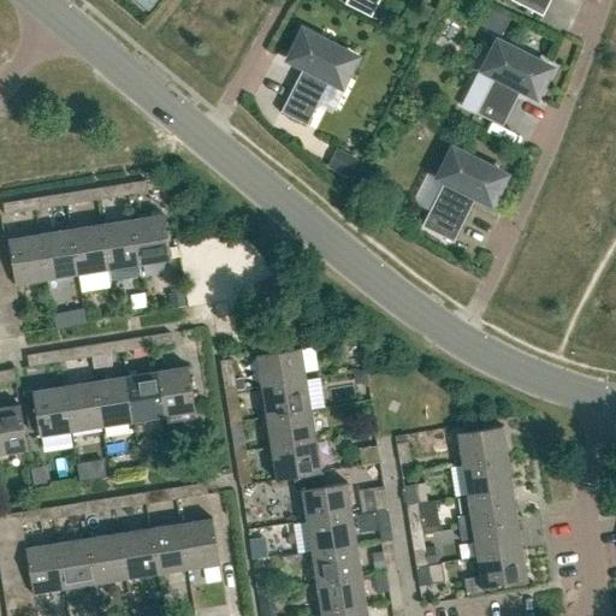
[(345,0),(344,4),(371,18),(379,0),(345,0)]
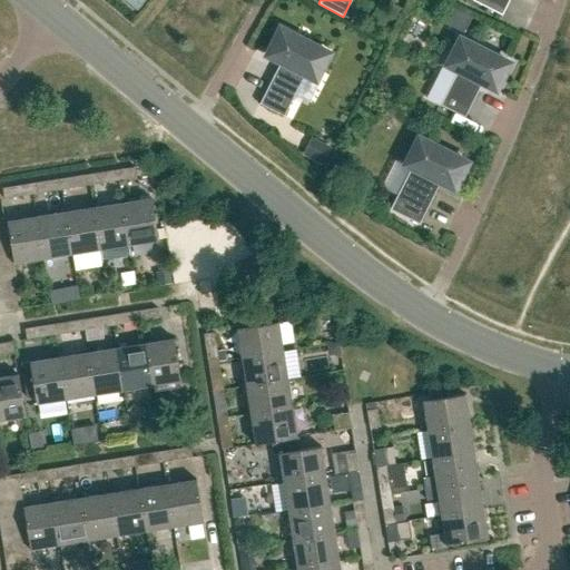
[(472,0),(472,1),(501,16),(509,0),(472,0)]
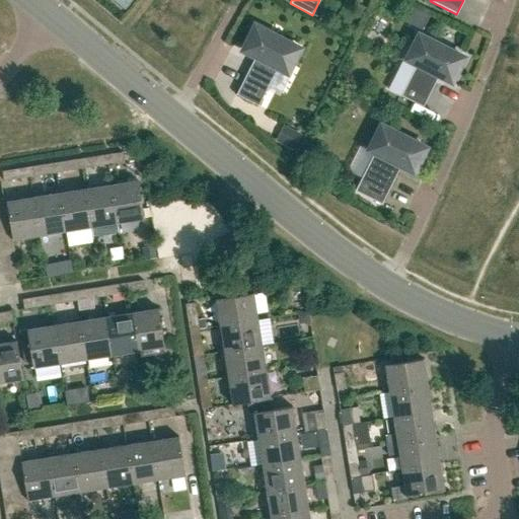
[(287,73),(300,49),(254,25),(242,51),(254,57),(235,95),(258,106),(277,68),(287,73)]
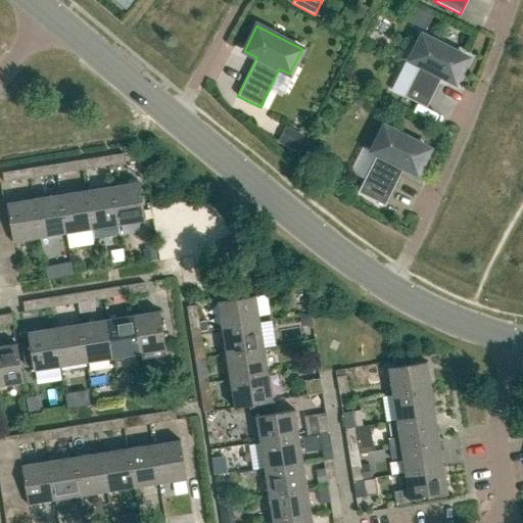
[(455,83),(467,58),(422,35),(409,60),(419,65),(403,97),(426,108),(442,77),(455,83)]
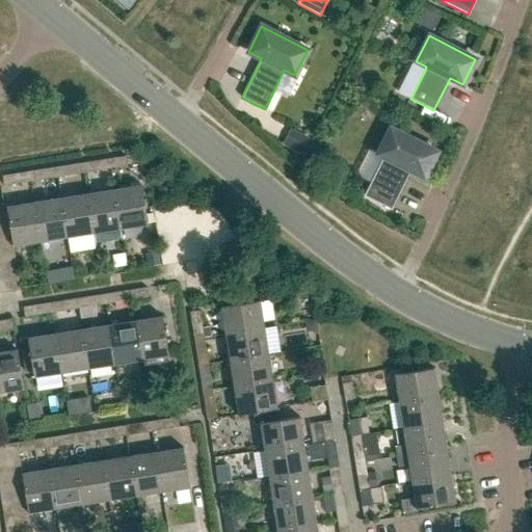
[(424,177),(436,152),(390,129),(377,154),(383,157),(364,195),(391,210),(410,170),(424,177)]
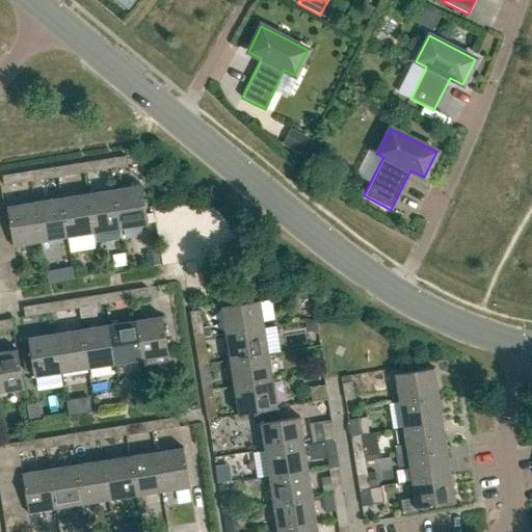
[(108,158),(110,168),(128,165),(126,155),(108,158)]
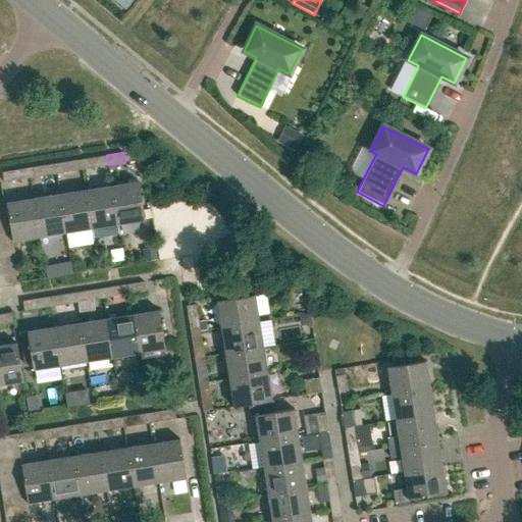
[(92,168),(108,165),(106,155),(90,158),(92,168)]
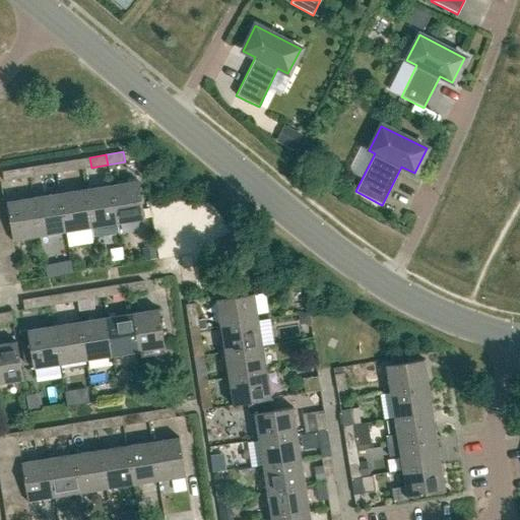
[(54,164),(56,173),(72,171),(70,160),(54,164)]
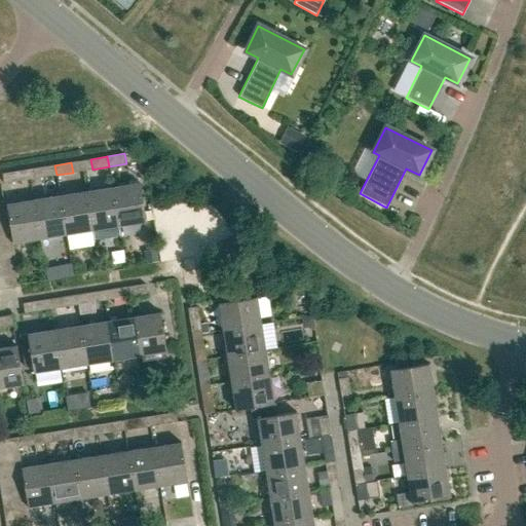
[(39,178),(57,175),(54,165),(38,167),(39,178)]
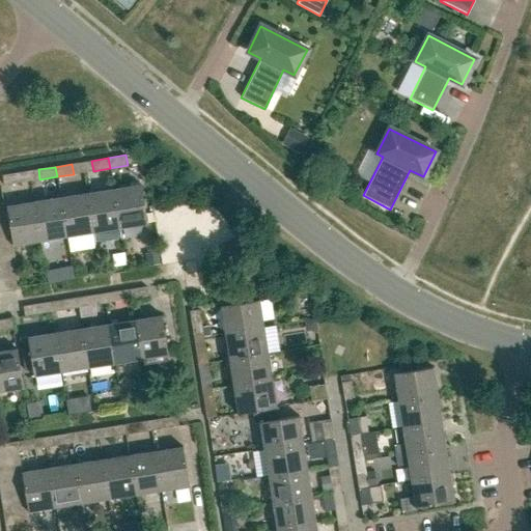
[(3,186),(21,183),(19,173),(2,175),(3,186)]
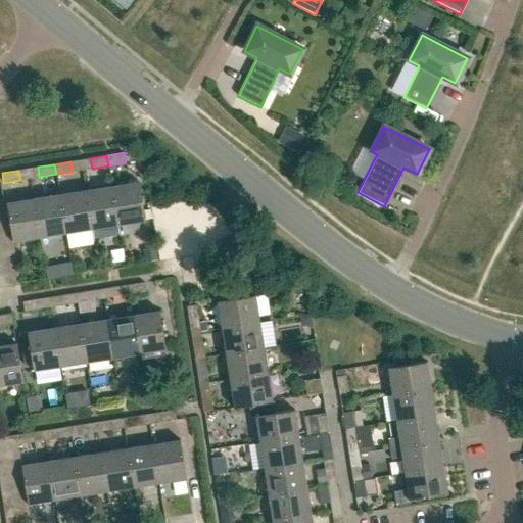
[(111,186),(117,225),(144,221),(138,181),(111,186)]
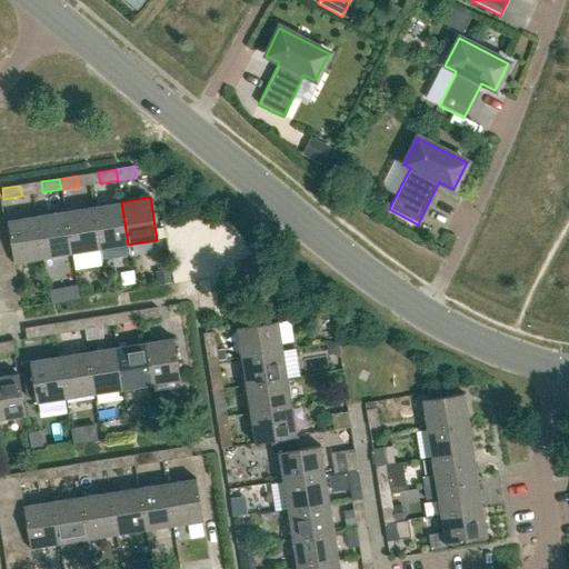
[(100,250),(128,245),(121,202),(92,207),(100,250)]
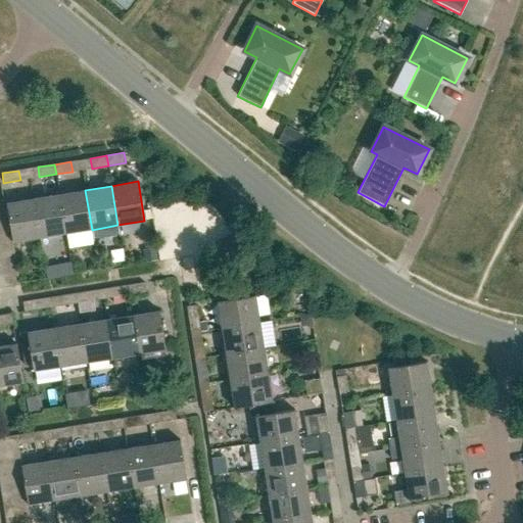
[(65,234),(92,230),(85,190),(59,194),(65,234)]
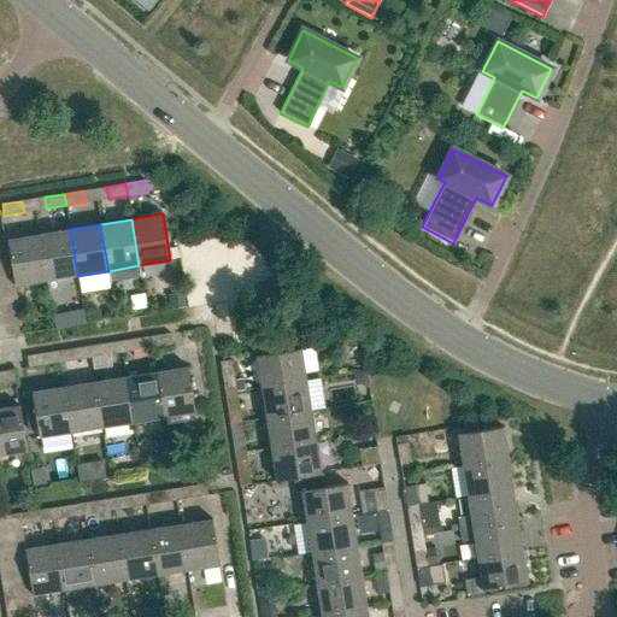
[(46,281),(77,276),(70,229),(39,235),(46,281)]
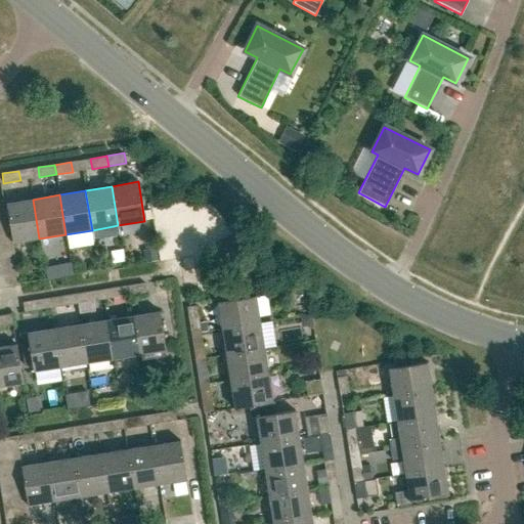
[(5,200),(0,200),(0,213),(7,212),(9,224),(11,236),(12,243),(39,238),(33,200),(6,204),(5,200)]
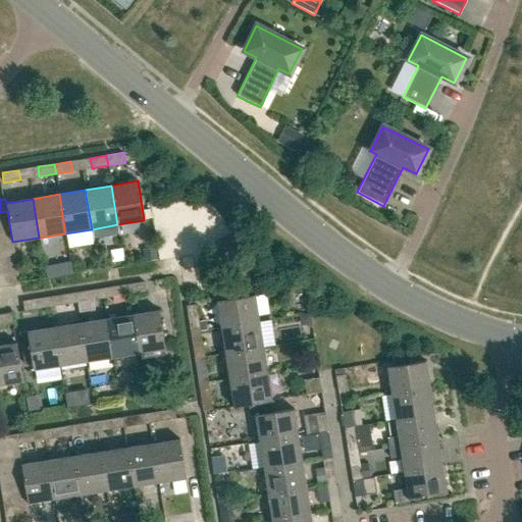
[(0,224),(9,223),(7,211),(0,212),(0,224)]
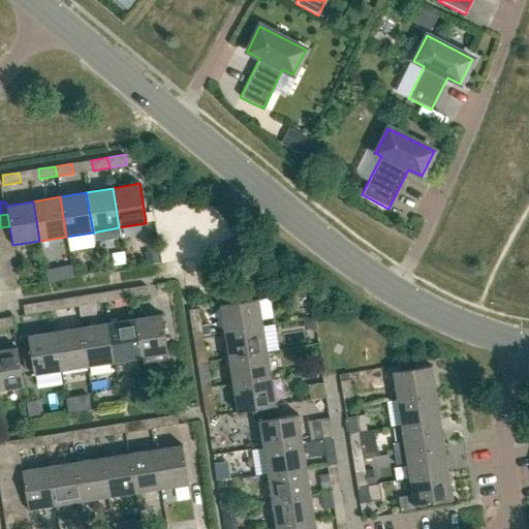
[(0,240),(11,239),(9,226),(0,227),(0,240)]
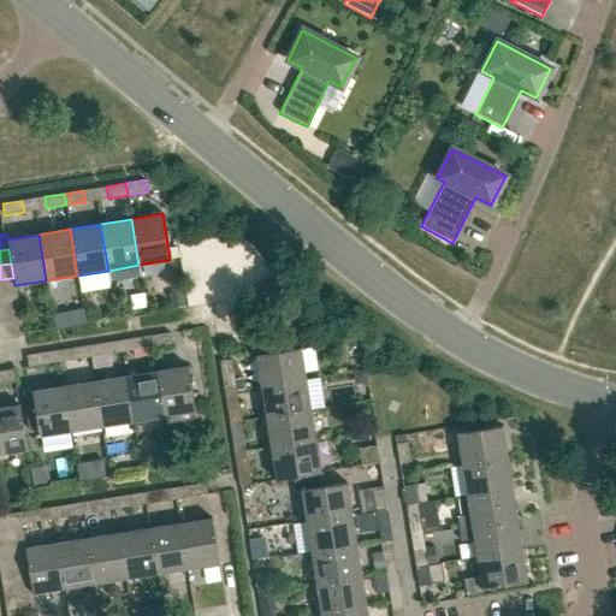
[(0,294),(16,292),(15,285),(13,278),(0,279),(0,294)]
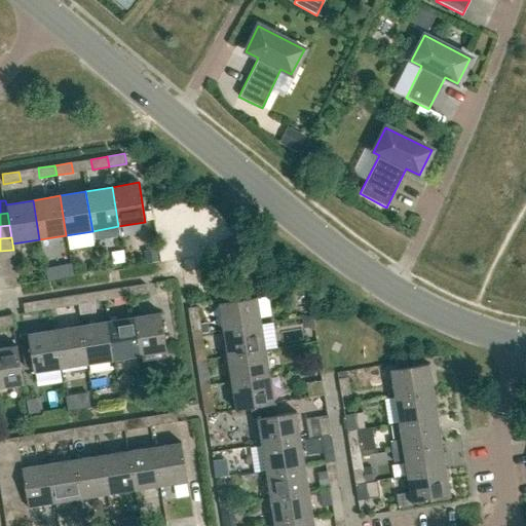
[(0,263),(15,262),(13,250),(0,251),(0,263)]
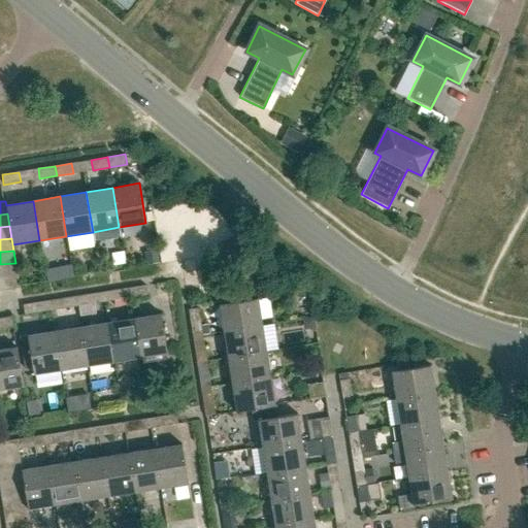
[(0,277),(18,275),(15,263),(0,264),(0,277)]
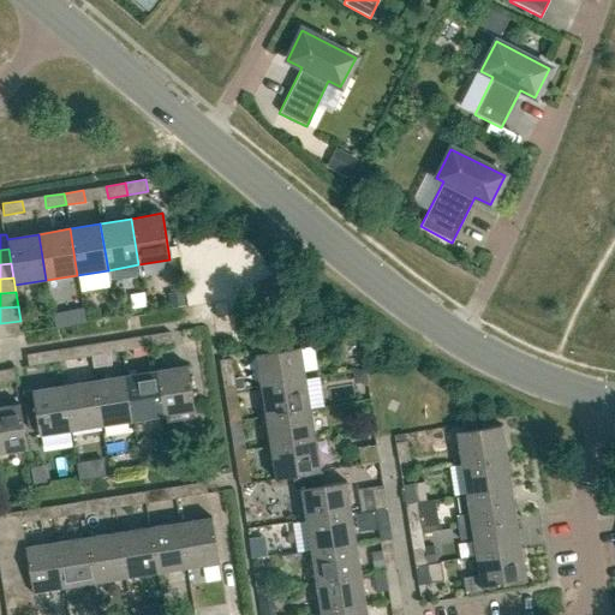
[(21,321),(0,323),(0,338),(23,335),(21,321)]
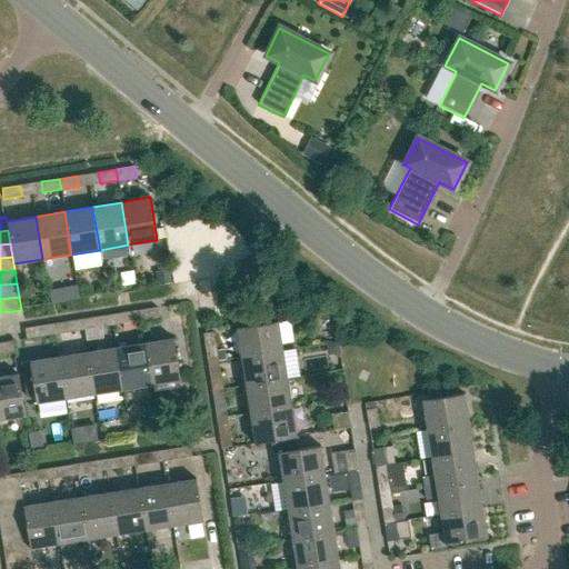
[(138,309),(140,320),(158,317),(157,307),(138,309)]
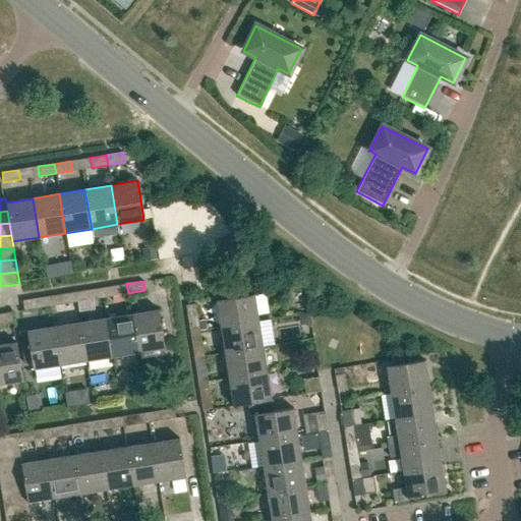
[(111,295),(128,293),(126,283),(110,286),(111,295)]
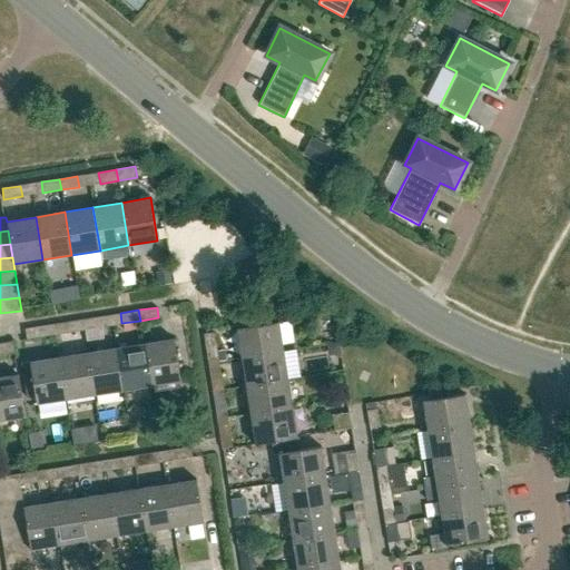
[(81,320),(82,330),(101,326),(99,316),(81,320)]
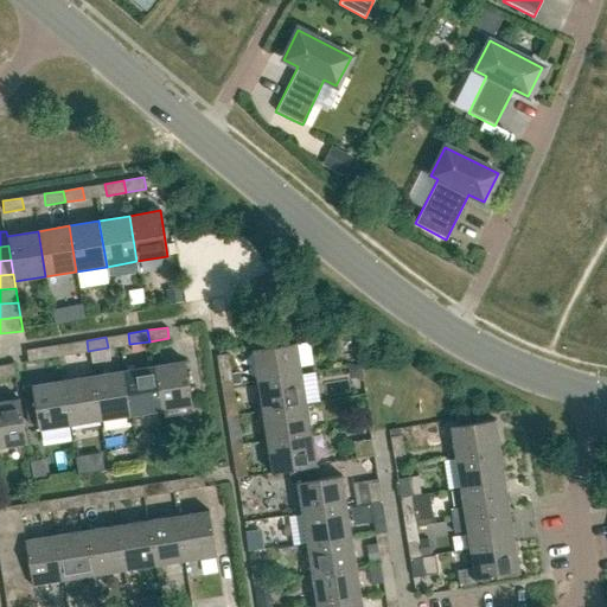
[(69,355),(88,351),(87,340),(66,343),(69,355)]
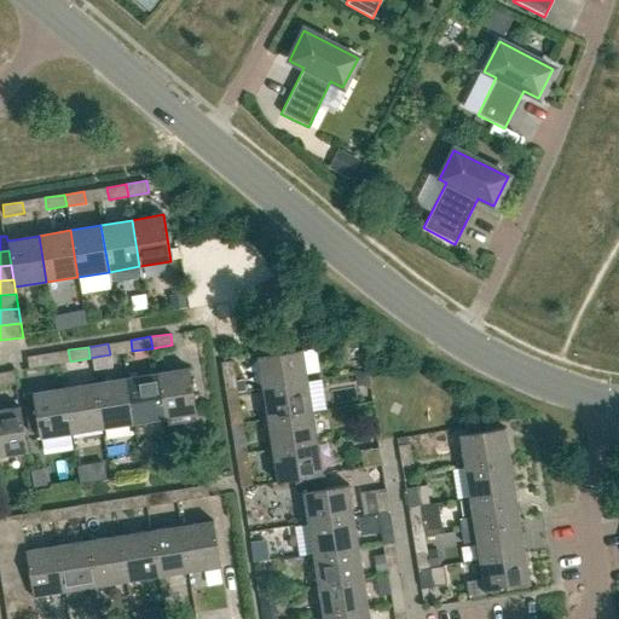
[(261,389),(307,381),(302,350),(255,358),(261,389)]
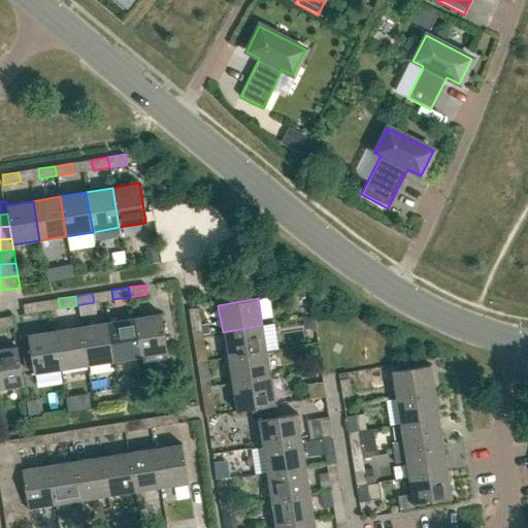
[(24,314),(41,310),(39,301),(22,304),(24,314)]
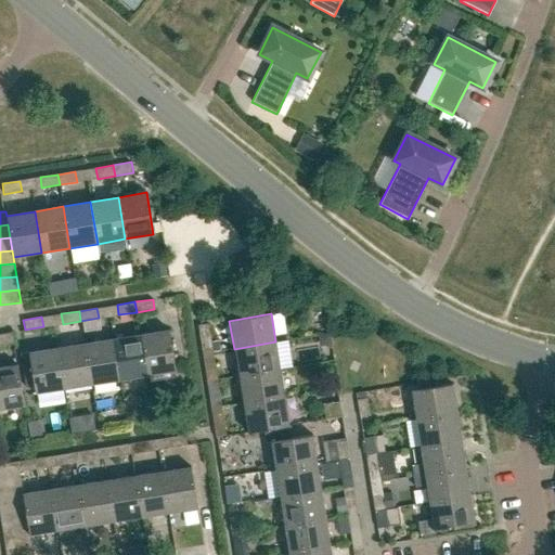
[(201,344),(211,341),(208,324),(198,326),(201,344)]
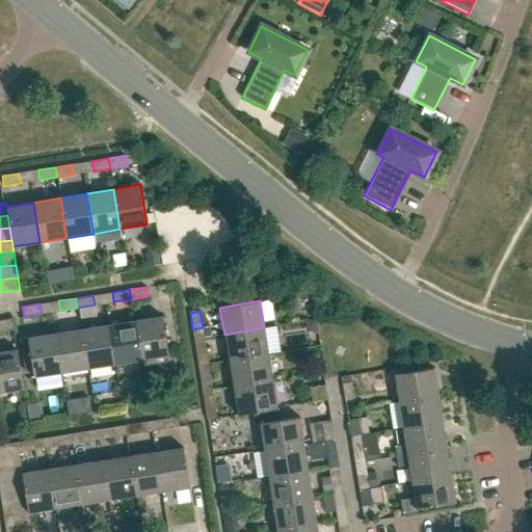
[(134,320),(140,360),(167,355),(161,315),(134,320)]
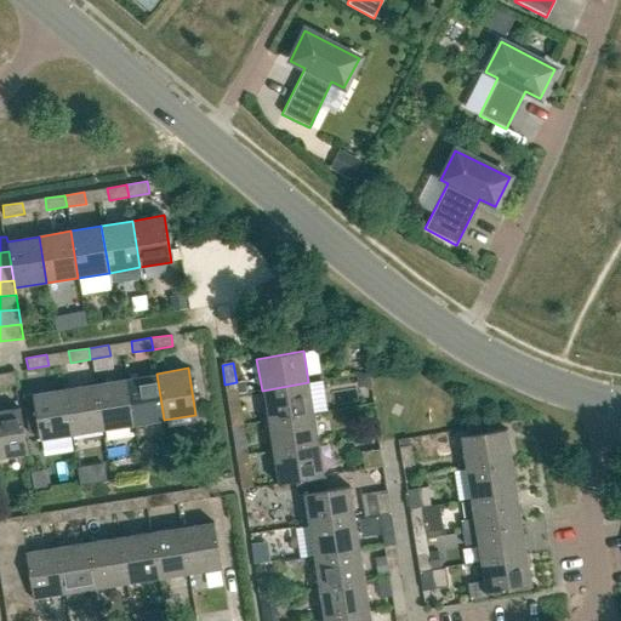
[(0,385),(15,383),(12,371),(0,372),(0,385)]
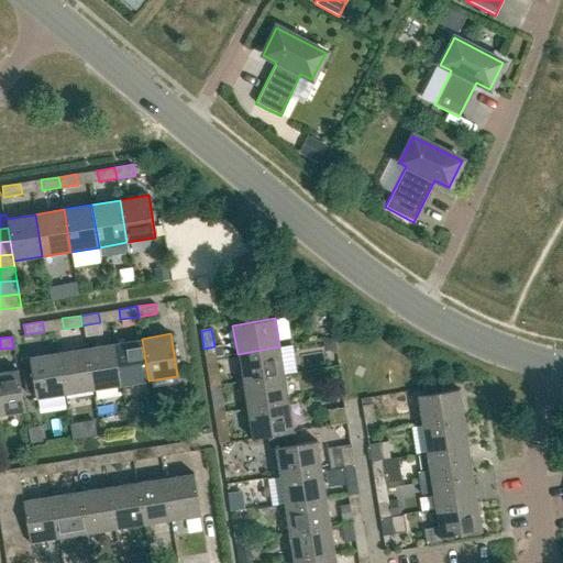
[(120,385),(148,381),(142,339),(113,343),(120,385)]
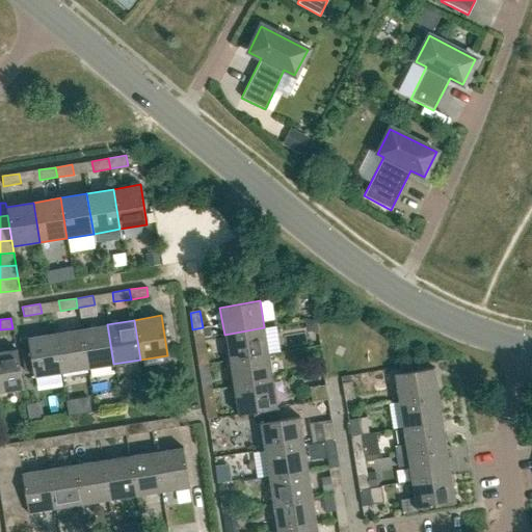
[(87,368),(113,364),(107,324),(81,328),(87,368)]
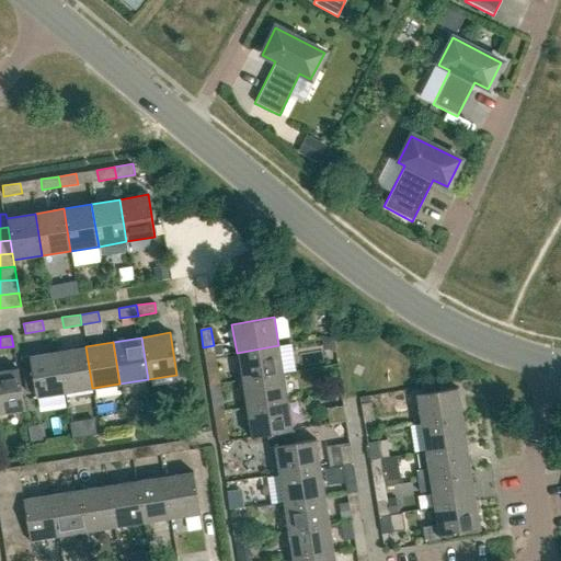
[(241,380),(283,374),(278,345),(237,353),(241,380)]
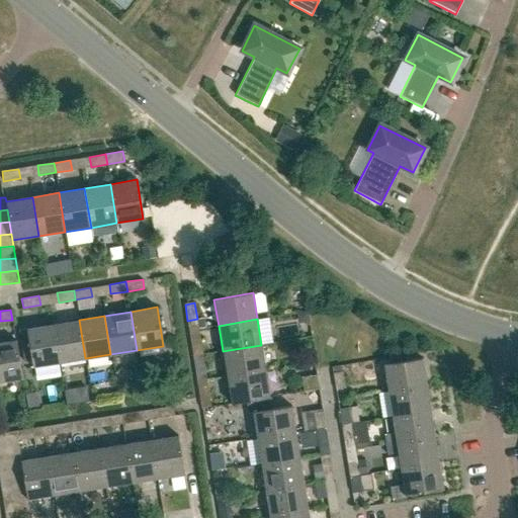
[(59,362),(85,358),(79,320),(53,324),(59,362)]
